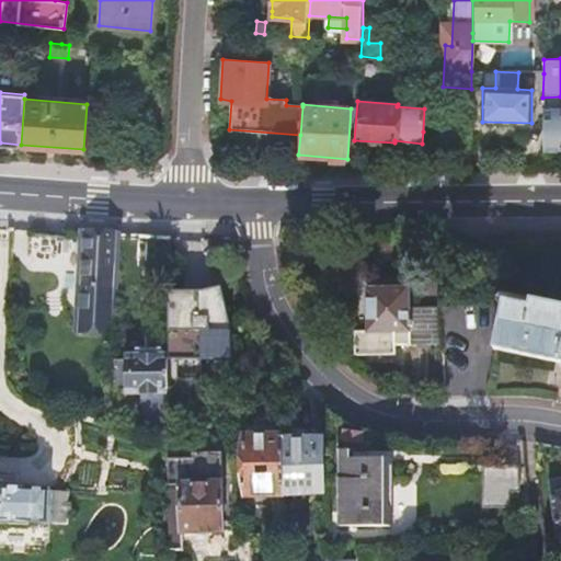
[(560,106),(545,106),(542,148),(560,148),(560,106)]
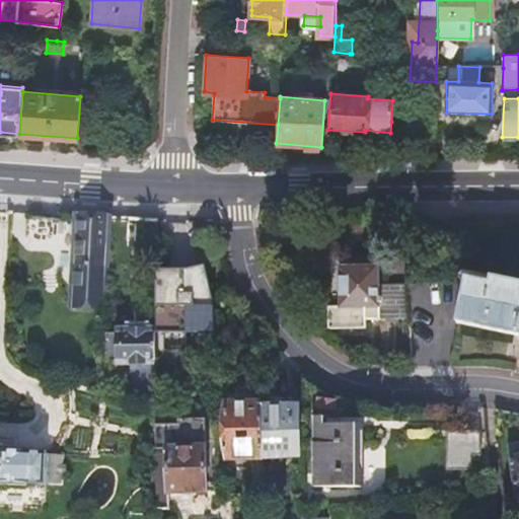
[(73,307),(106,308),(109,216),(76,214),(73,307)]
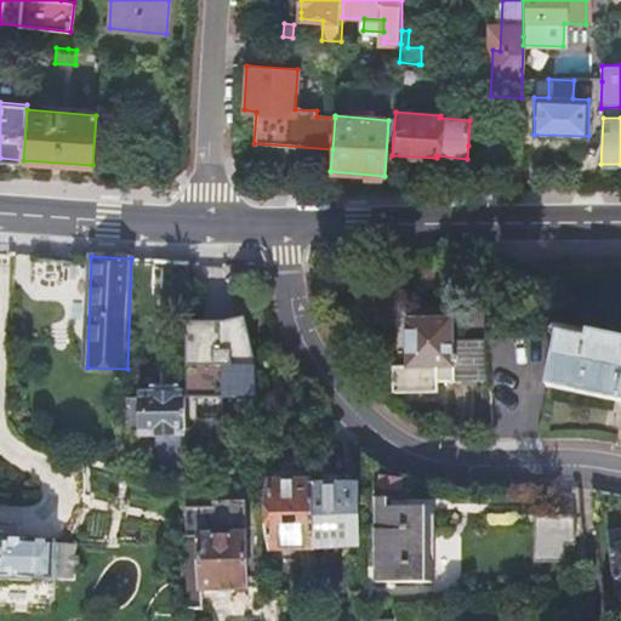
[(620,263),(524,263),(523,302),(620,301),(620,263)]
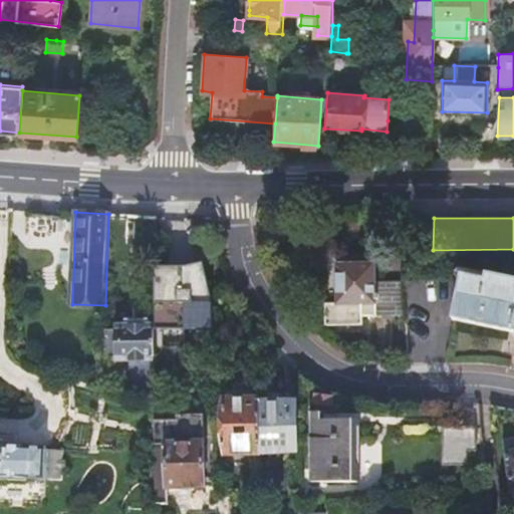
[(154,325),(154,331),(213,331),(213,303),(203,264),(185,267),(155,267),(154,325)]
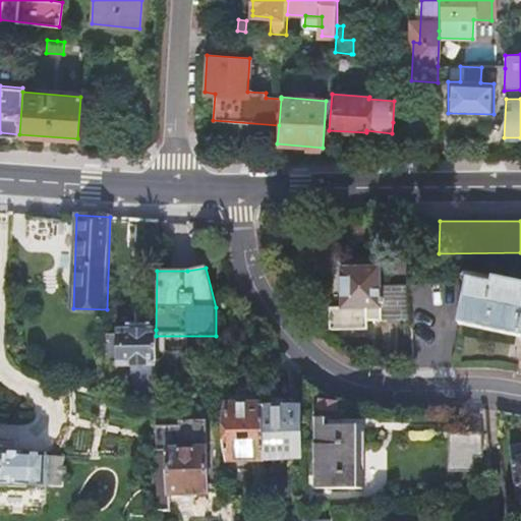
[(372,324),(411,322),(409,287),(383,289),(382,271),(344,273),(347,314),(336,315),(337,336),(373,334),(372,324)]
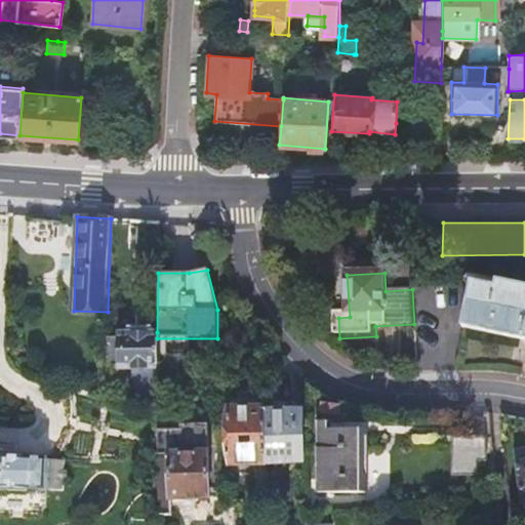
[(472,283),(461,327),(524,341),(524,287),(496,281),(494,288),(472,283)]
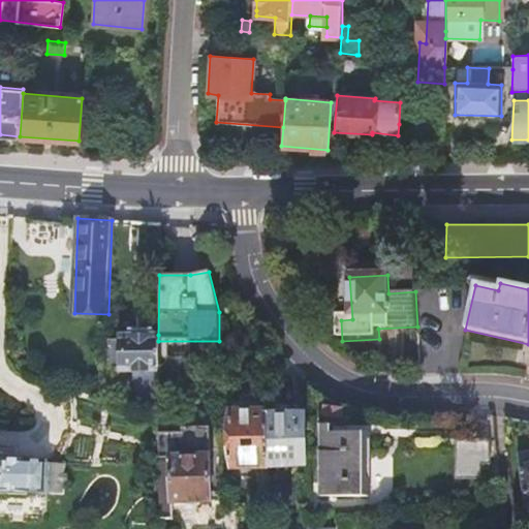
[(158,341),(158,335),(154,335),(154,327),(128,325),(128,335),(107,335),(106,362),(134,362),(134,404),(158,404),(158,341)]
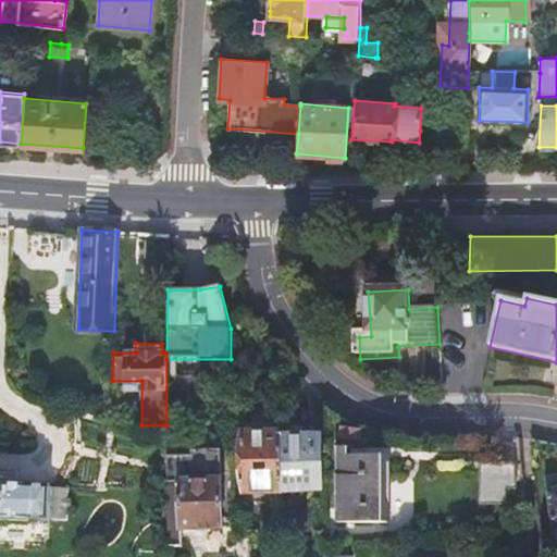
[(240,496),(280,495),(279,492),(279,438),(279,434),(270,435),(270,428),(247,426),(247,434),(240,434),(240,496)]
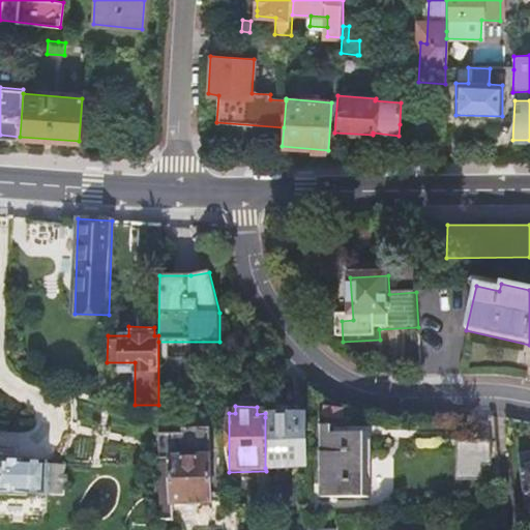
[(265,417),(265,468),(296,468),(297,417),(265,417)]
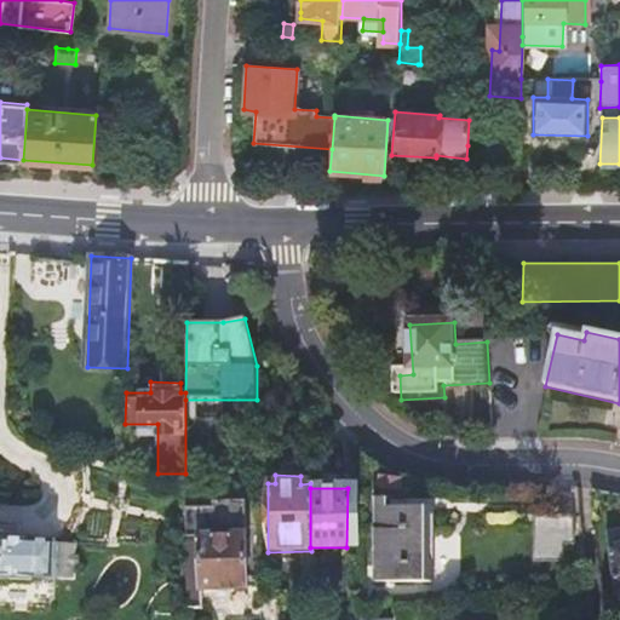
[(380,510),(392,510),(392,498),(371,498),(371,510),(380,510)]
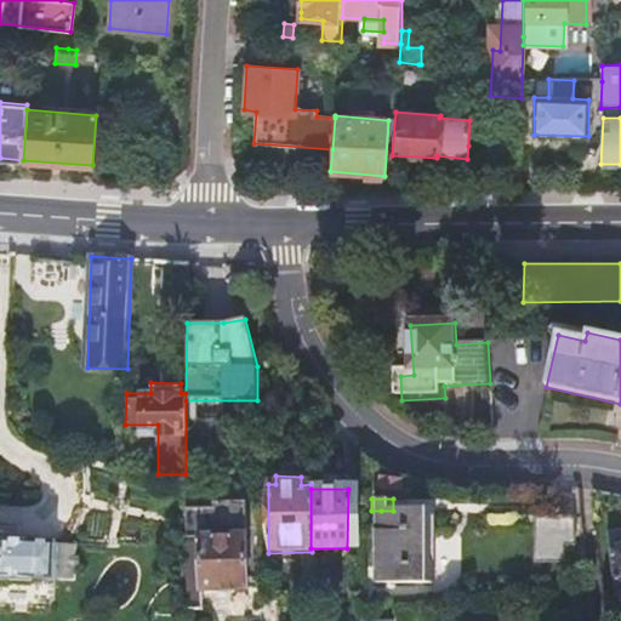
[(212,508),(186,508),(186,610),(201,610),(201,591),(245,591),(246,502),(212,502),(212,508)]
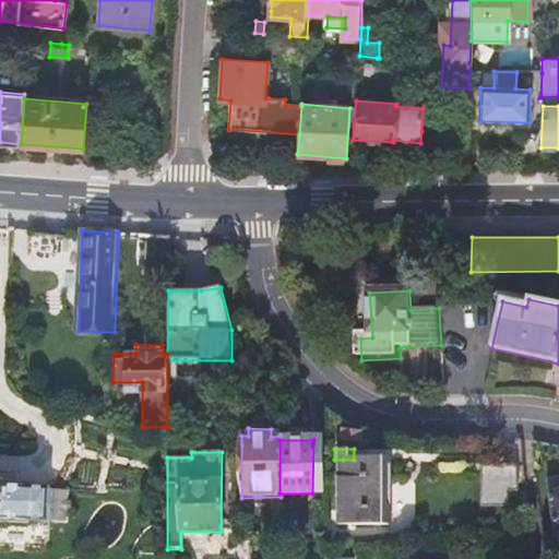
[(344,480),(335,480),(336,525),(392,523),(390,459),(354,460),(343,460),(344,480)]
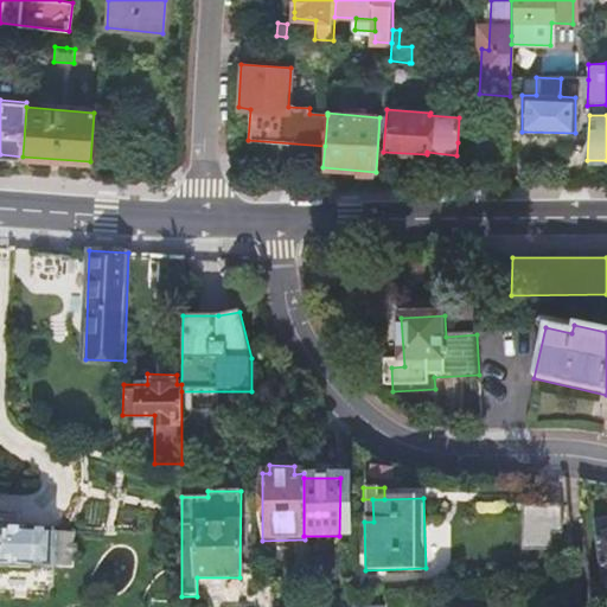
[(363,499),(364,522),(374,522),(372,499),(363,499)]
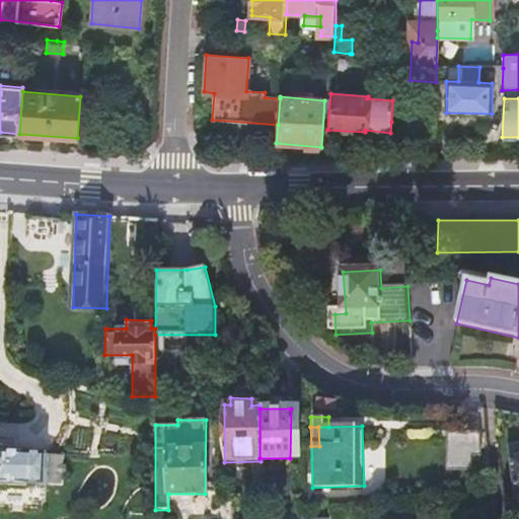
[(483,433),(448,433),(448,470),(473,470),(473,456),(483,456),(483,433)]
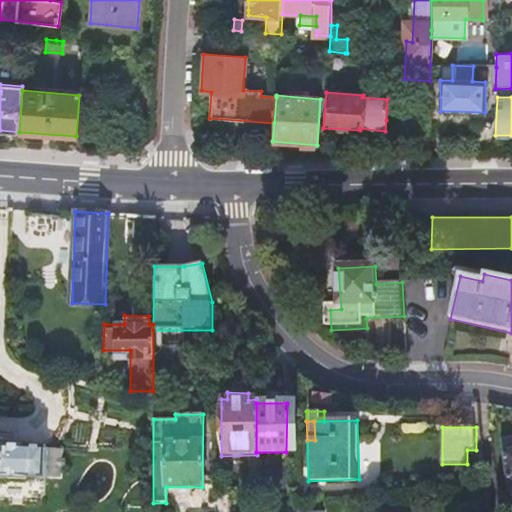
[(0,478),(0,479),(25,479),(25,477),(43,478),(43,448),(26,447),(26,445),(1,444),(1,441),(0,440),(0,478)]
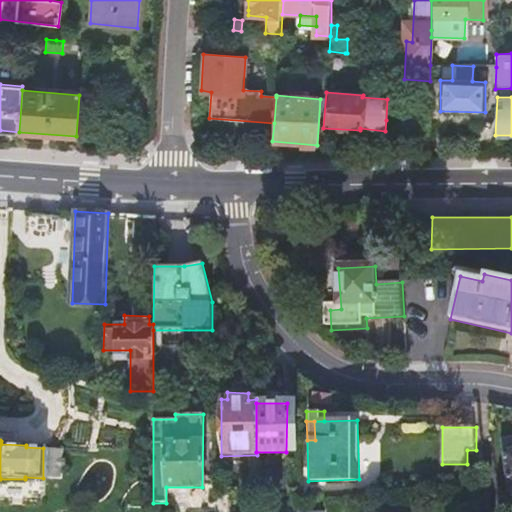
[(60,448),(43,448),(43,478),(59,478),(59,466),(61,466),(61,460),(59,460),(60,448)]
